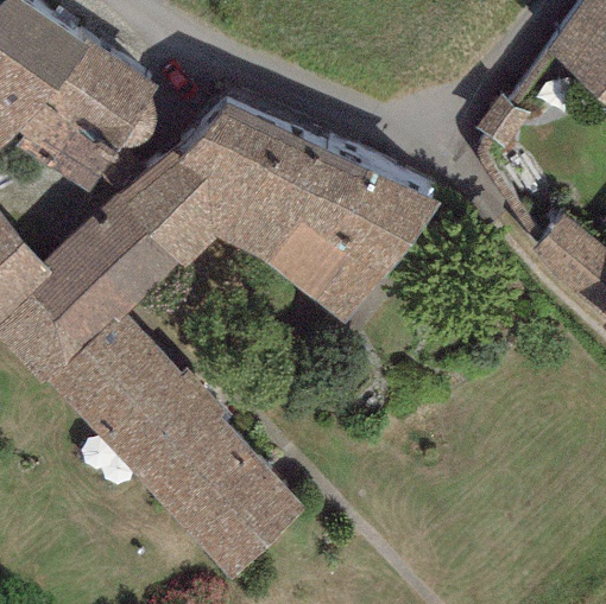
[(0,146),(10,140),(89,190),(153,86),(95,42),(88,46),(27,0),(0,0),(0,146)]
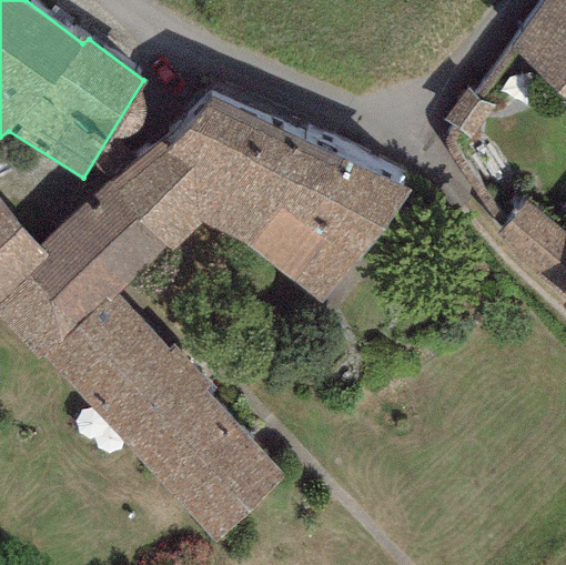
[(539,0),(508,42),(565,100),(565,0),(539,0)]
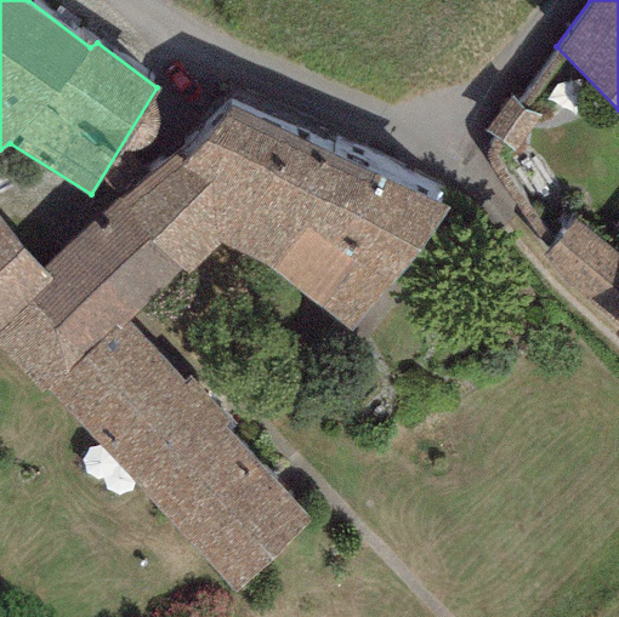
[(348,329),(448,207),(384,175),(376,187),(228,113),(183,161),(174,152),(43,268),(55,280),(0,330),(0,347),(45,394),(51,389),(128,316),(180,268),(187,274),(222,241),(267,264),(348,329)]
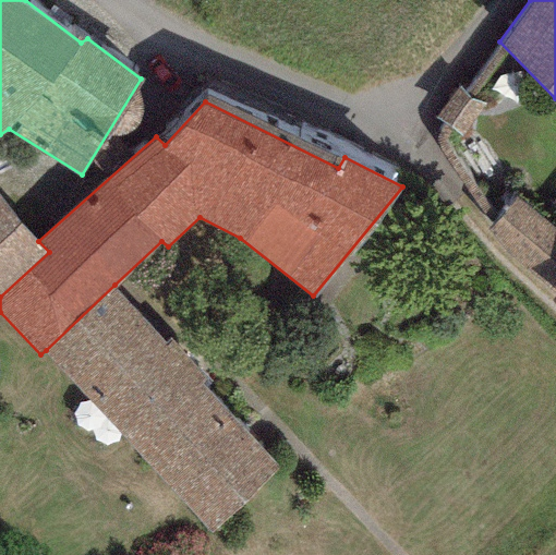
[(38,241),(0,196),(0,297),(49,252),(38,241)]
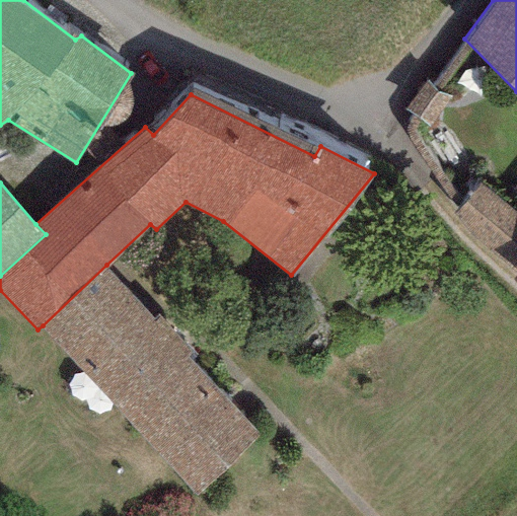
[(516,215),(482,187),(454,212),(472,237),(516,267),(516,215)]
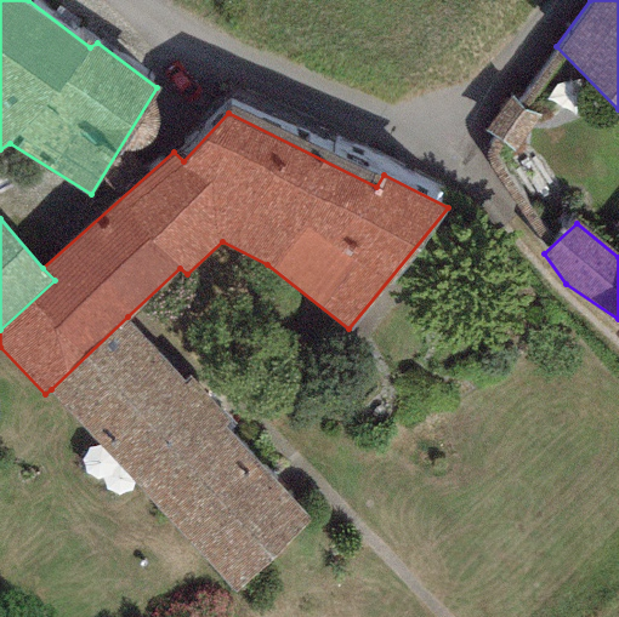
[(128,316),(51,389),(236,590),(311,519),(225,428),(236,421),(188,375),(185,380),(128,316)]
